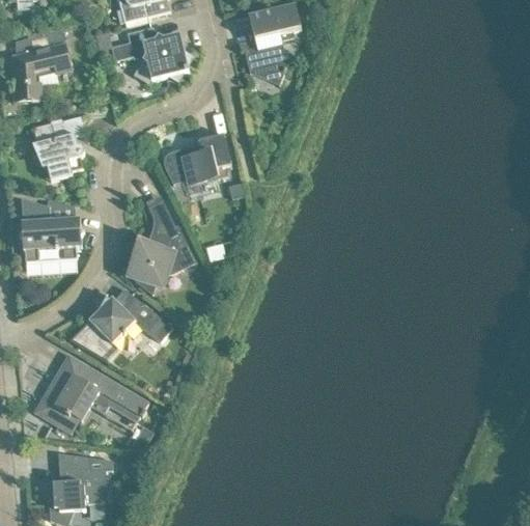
[(118,0),(120,7),(117,8),(120,21),(123,20),(123,21),(170,9),(168,0),(118,0)]
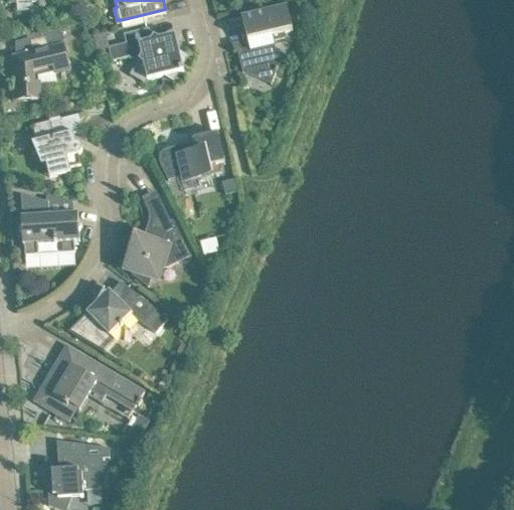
[(286,2),(240,13),(246,36),(234,39),(242,70),(254,67),(254,71),(271,77),(270,80),(271,81),(283,51),(276,48),(273,37),(285,34),(284,29),(292,27),(286,2)]
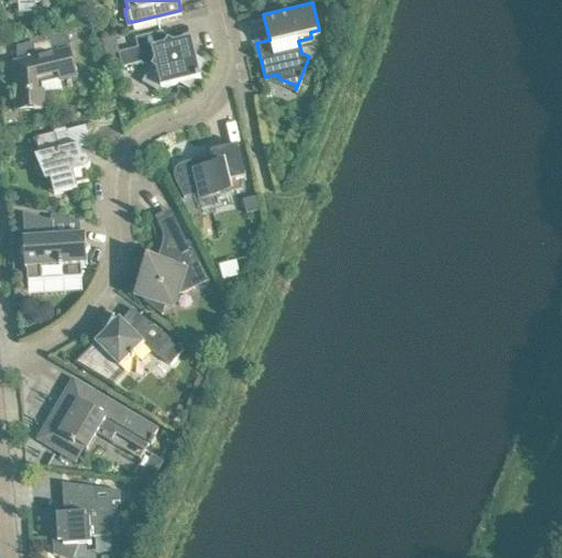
[(162,28),(134,34),(141,61),(146,59),(156,66),(161,84),(177,79),(189,86),(196,75),(200,74),(199,69),(206,58),(195,52),(190,34),(165,40),(162,28)]
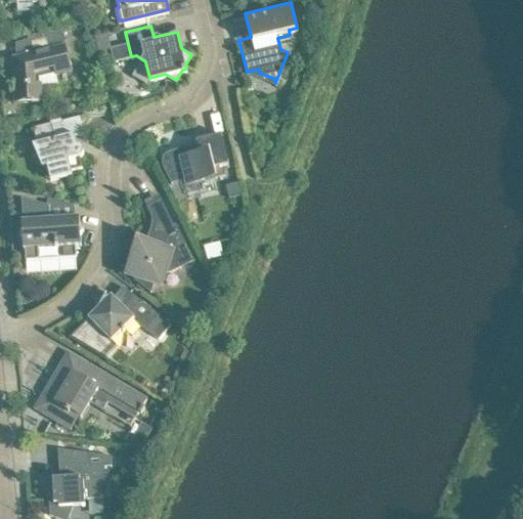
[(40,98),(39,75),(71,68),(62,27),(23,37),(26,51),(12,54),(12,67),(9,67),(10,79),(13,79),(14,99),(40,98)]
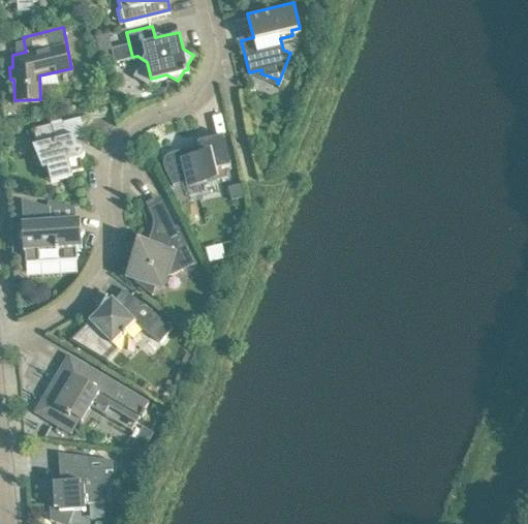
[(81,145),(78,145),(73,145),(71,134),(84,131),(80,115),(61,120),(61,117),(50,120),(51,122),(33,126),(42,164),(47,163),(50,179),(72,174),(71,170),(83,166),(80,156),(83,154),(84,150),(83,147),(81,145)]
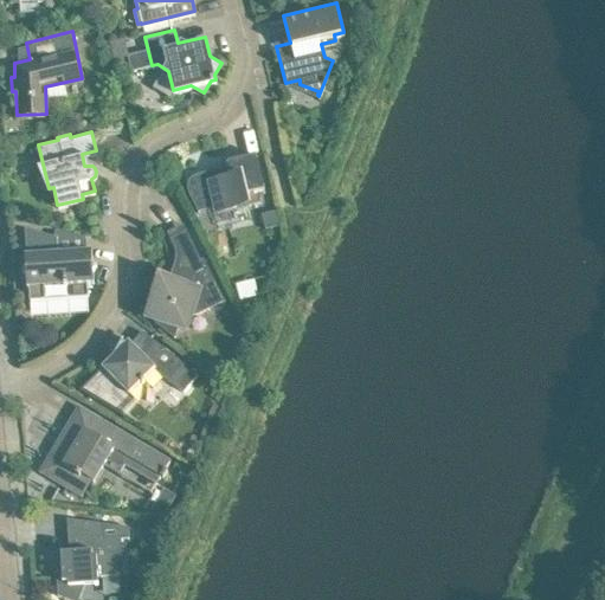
[(237,161),(197,171),(192,173),(188,175),(187,180),(187,185),(188,189),(198,208),(216,204),(217,210),(261,199),(258,188),(264,186),(256,152),(236,156),(237,161)]
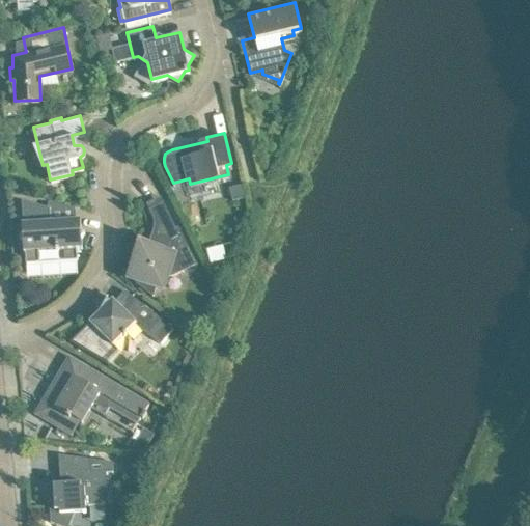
[(25,260),(77,256),(76,246),(82,245),(81,234),(84,230),(80,227),(80,216),(50,218),(49,204),(21,197),(23,220),(21,220),(22,230),(19,234),(23,238),(23,249),(24,249),(25,260)]
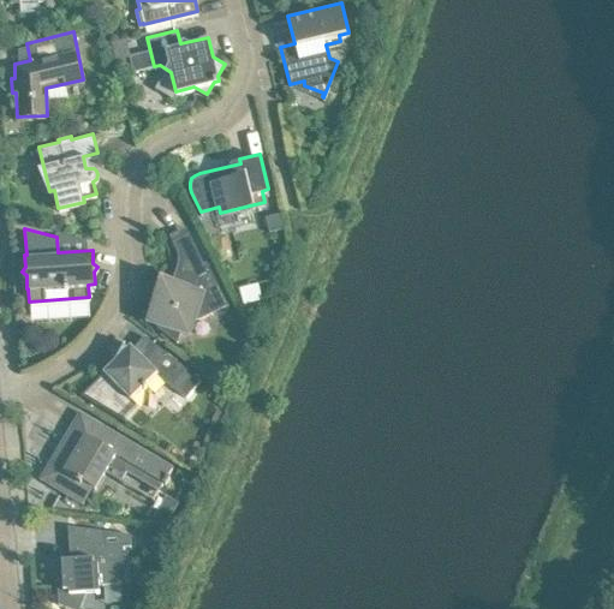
[(189,230),(172,238),(174,243),(177,249),(177,255),(177,260),(176,266),(170,282),(162,280),(150,317),(158,320),(156,323),(177,340),(180,327),(188,329),(192,316),(197,316),(202,315),(227,302),(206,258),(200,262),(197,256),(198,250),(189,230)]
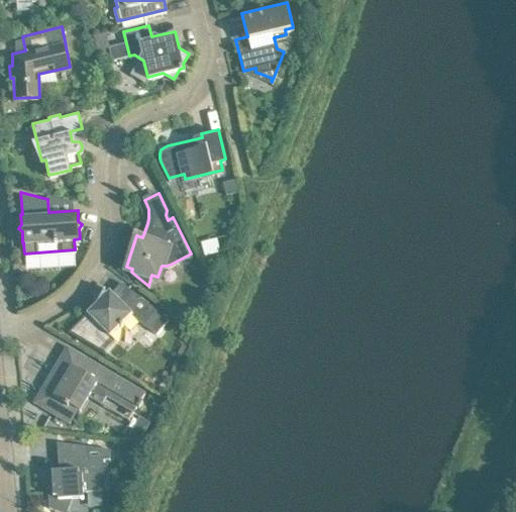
[(109,288),(86,311),(87,312),(70,329),(68,328),(68,329),(104,351),(104,350),(102,349),(114,337),(109,333),(131,312),(157,331),(168,317),(120,280),(111,291),(109,288)]
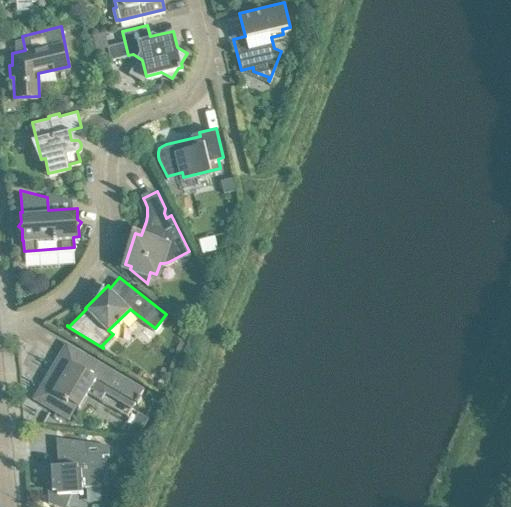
[(143,386),(71,344),(64,356),(58,353),(41,383),(45,385),(37,398),(61,411),(68,399),(78,405),(87,390),(99,397),(104,389),(131,405),(143,386)]
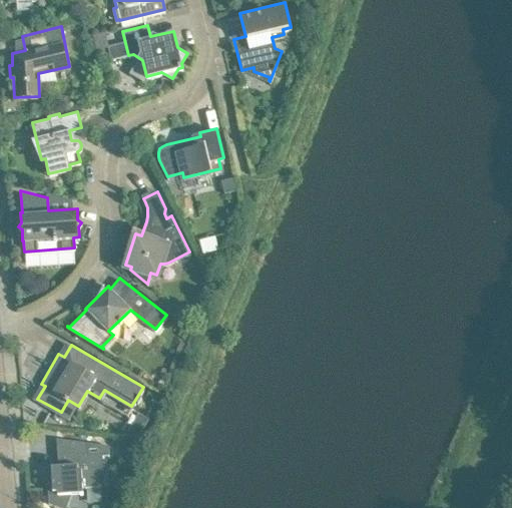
[(131,422),(129,427),(139,433),(142,428),(131,422)]
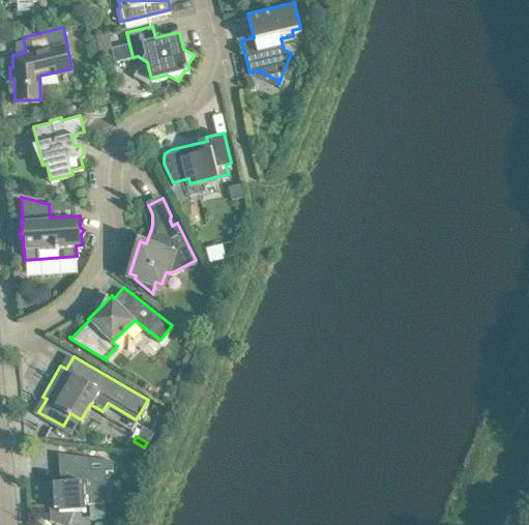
[(89,455),(58,450),(60,479),(53,480),(53,496),(49,497),(50,518),(67,524),(74,508),(85,508),(85,502),(104,501),(103,484),(106,484),(105,467),(90,468),(89,455)]
